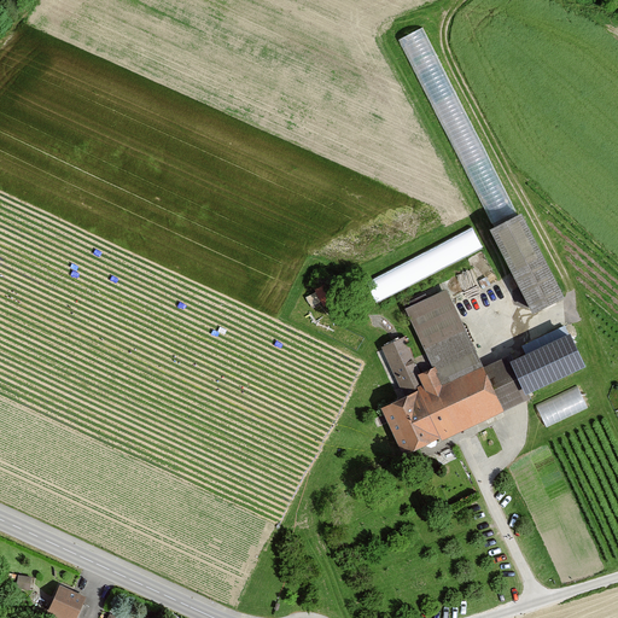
[(423,29),(398,41),(490,225),(514,213),(423,29)]
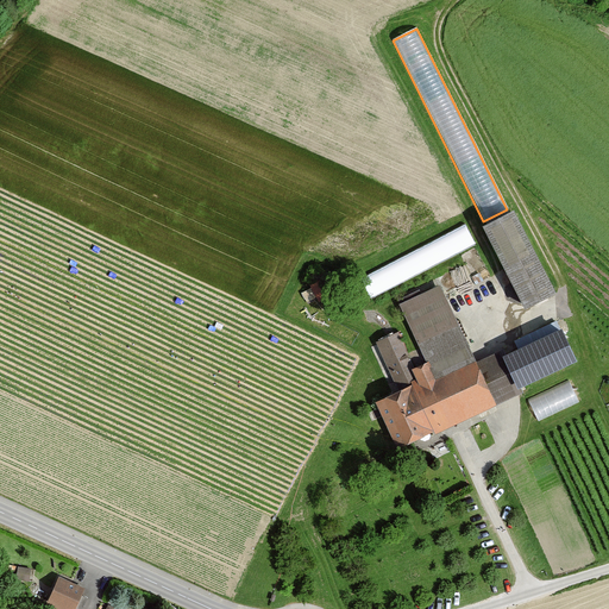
[(521,209),(488,226),(526,302),(559,286),(521,209)]
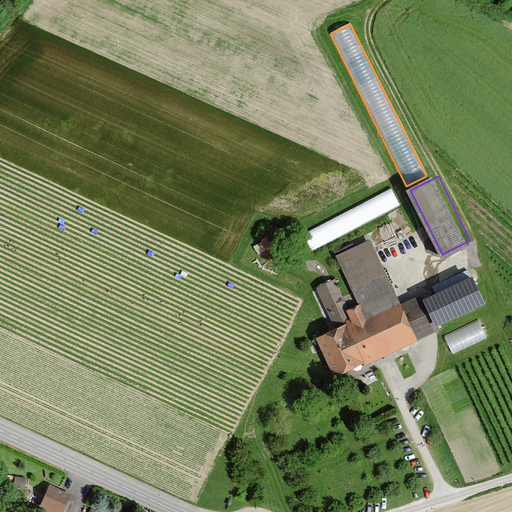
[(396,206),(388,190),(301,234),(310,250),(396,206)]
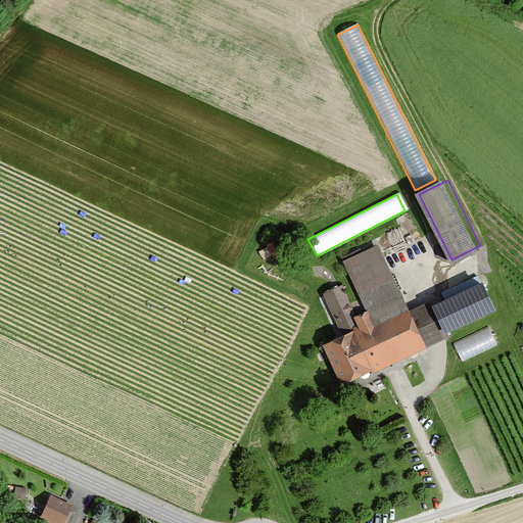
[(379,332),(411,318),(380,250),(348,265),(379,332)]
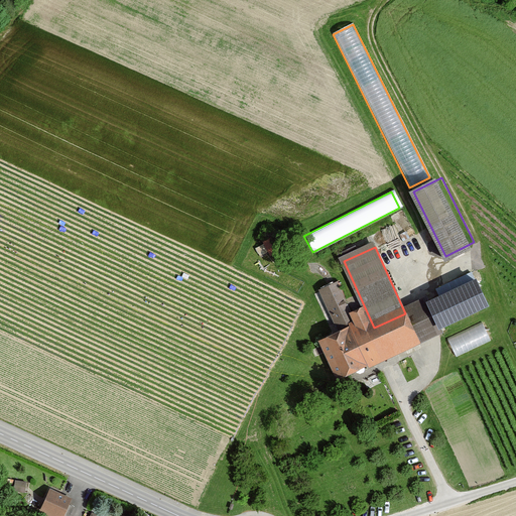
[(439,291),(478,273),(476,267),(437,285),(439,291)]
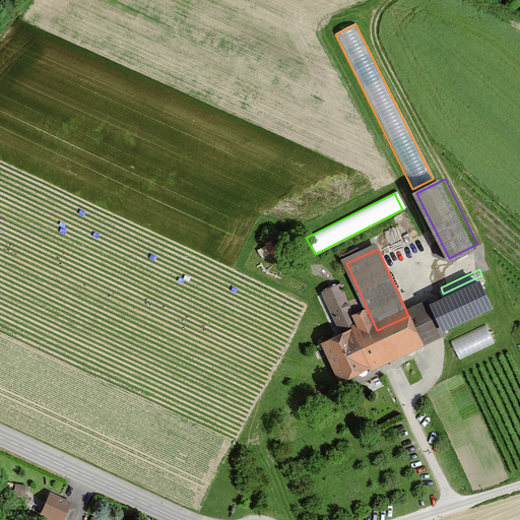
[(438,302),(450,329),(498,308),(485,280),(438,302)]
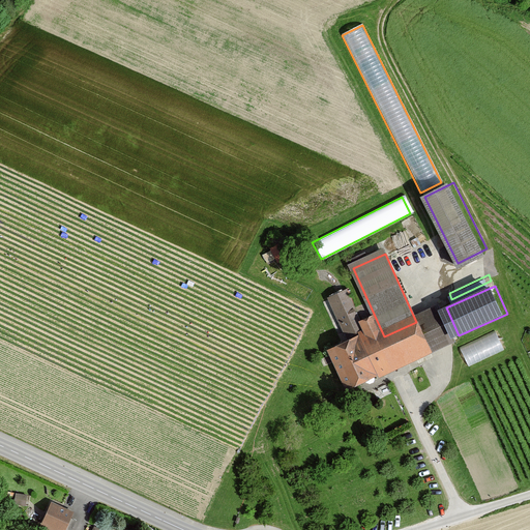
[(371,343),(348,295),(331,302),(353,351),(371,343)]
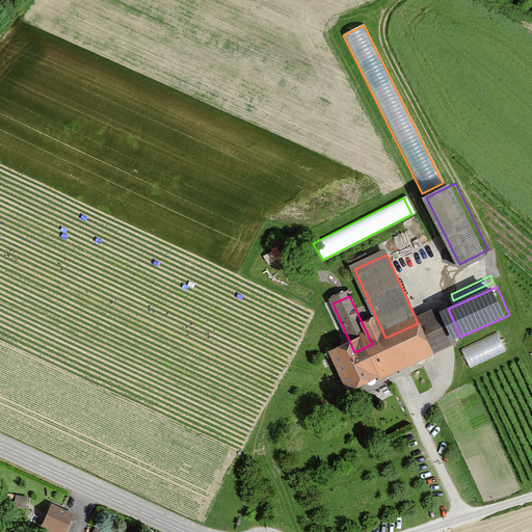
[(337,361),(351,393),(433,356),(418,323),(386,338),(372,344),(354,352),(337,361)]
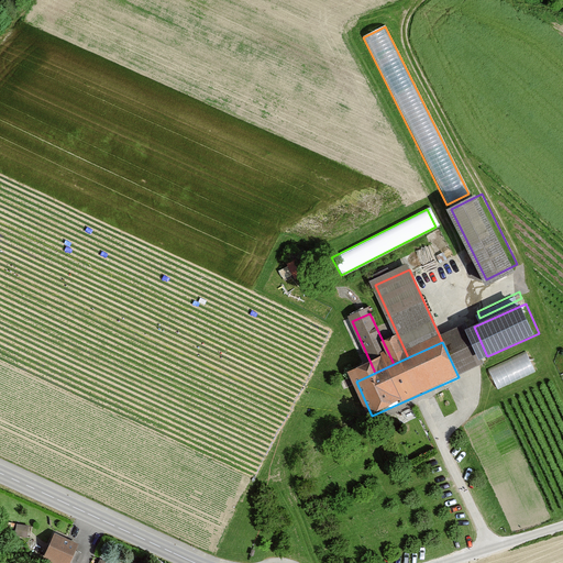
[(523,352),(488,368),(498,388),(533,372),(523,352)]
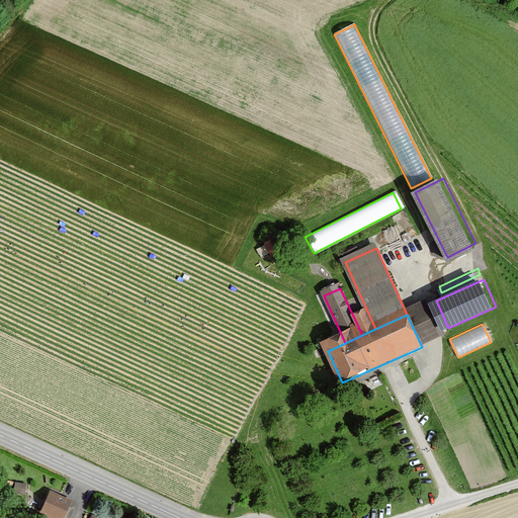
[(29,482),(16,481),(14,493),(28,494),(29,482)]
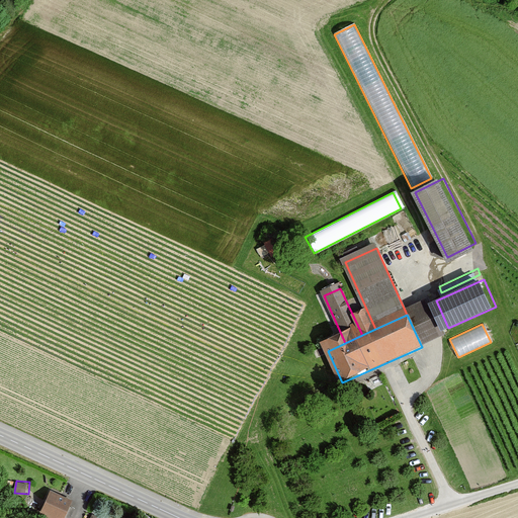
[(65,517),(72,501),(51,493),(40,517),(42,517),(65,517)]
